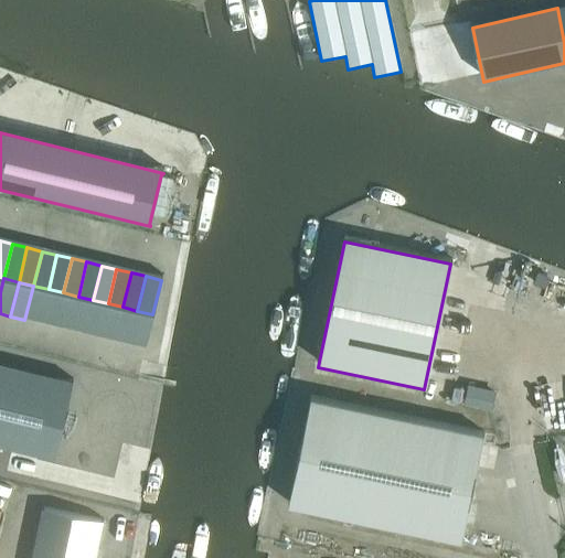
[(40,323),(49,289),(33,286),(24,320),(40,323)]
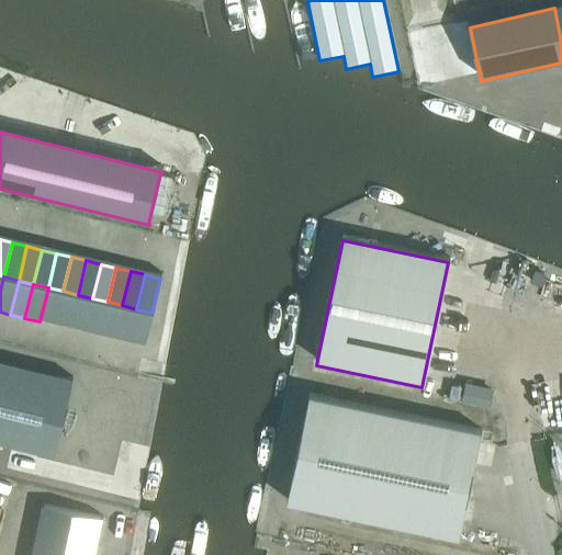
[(63,291),(48,287),(40,321),(54,326),(63,291)]
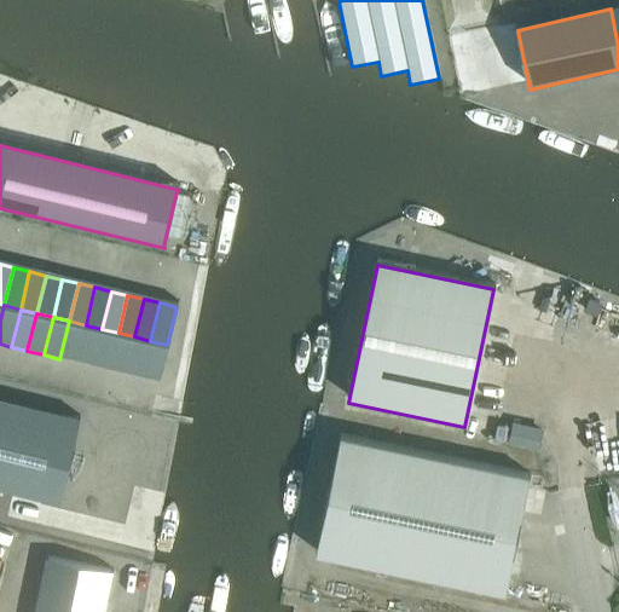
[(86,325),(69,321),(59,359),(76,363),(86,325)]
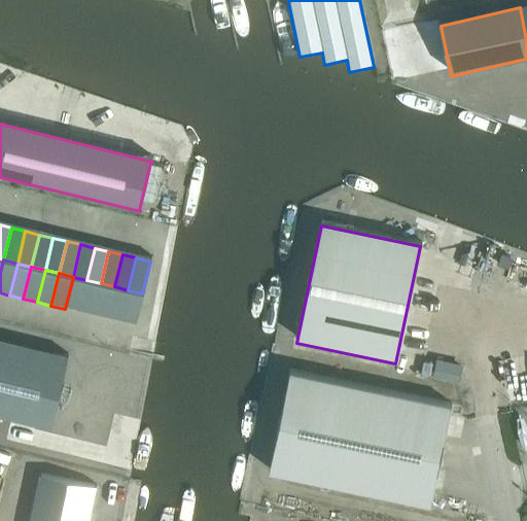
[(78,312),(86,280),(73,277),(65,309),(78,312)]
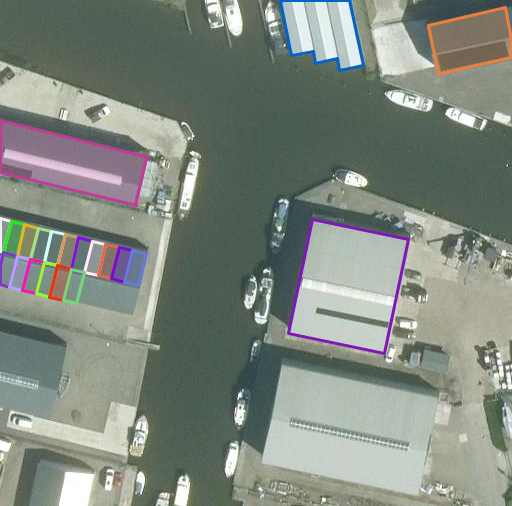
[(76,303),(90,306),(98,275),(84,272),(76,303)]
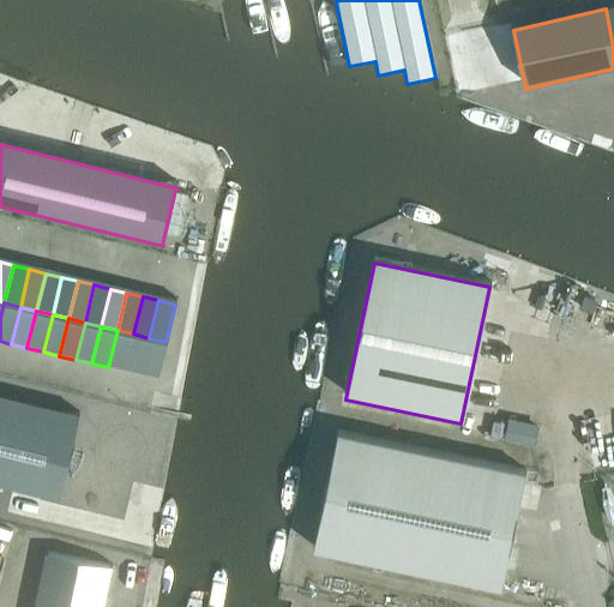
[(118,330),(108,367),(124,372),(133,334),(118,330)]
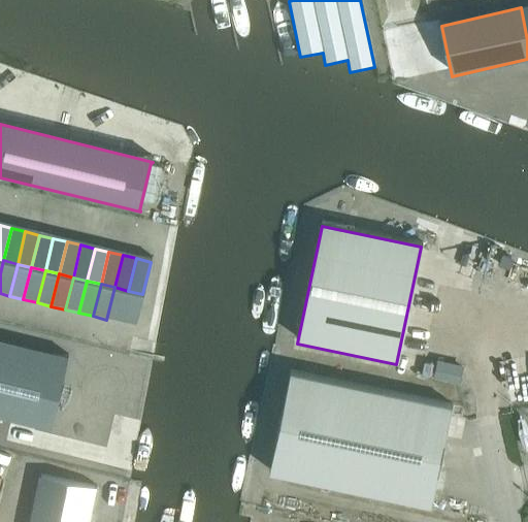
[(114,287),(106,320),(121,323),(128,291),(114,287)]
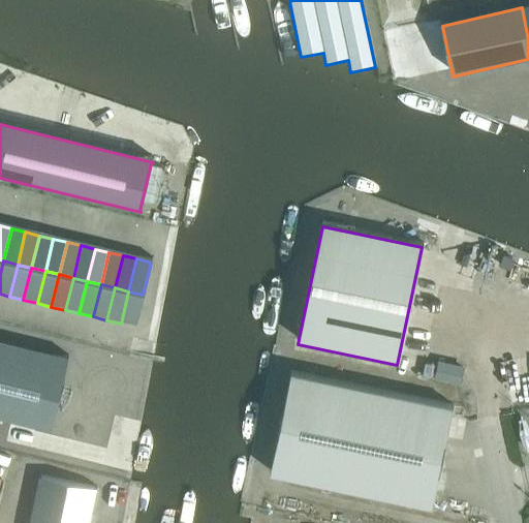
[(121,324),(134,327),(143,295),(128,291),(121,324)]
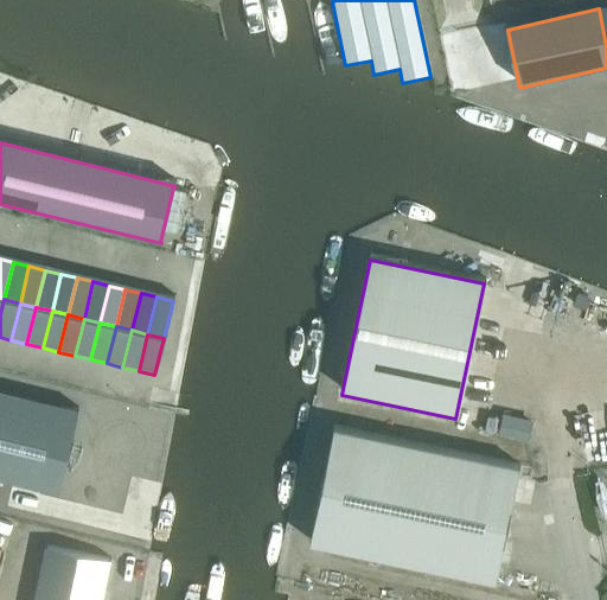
[(0,482),(58,497),(78,414),(0,394),(0,482)]
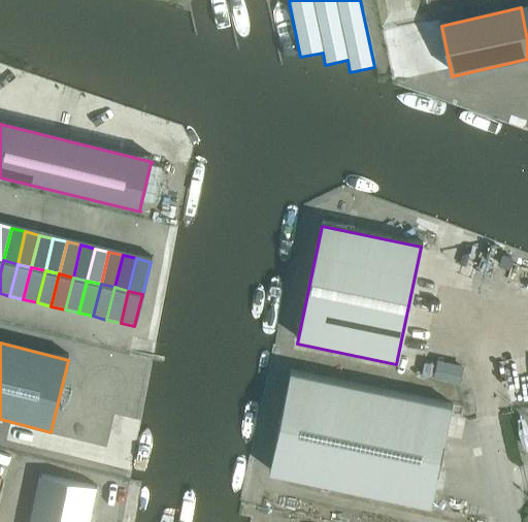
[(451,370),(448,385),(460,387),(463,372),(451,370)]
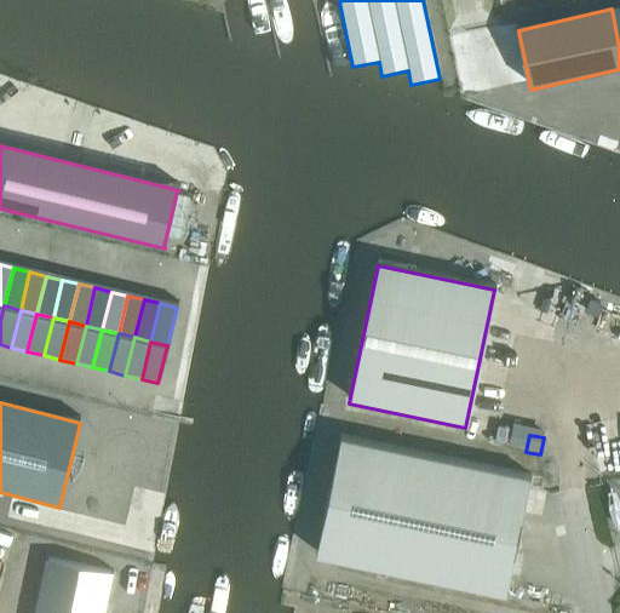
[(506,599),(530,483),(530,481),(342,441),(316,559),(506,599)]
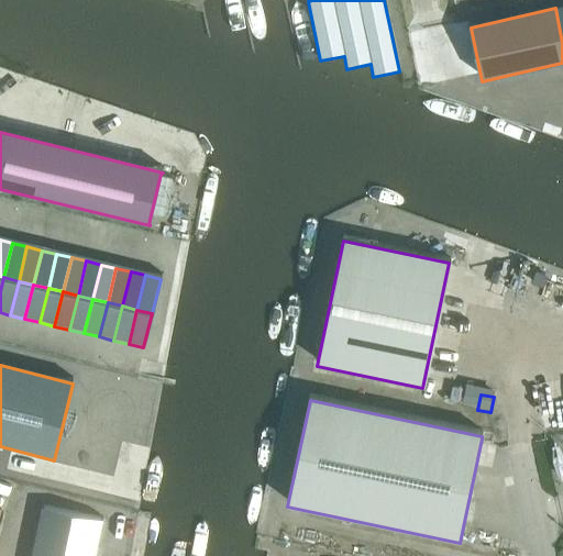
[(42,511),(36,537),(67,544),(73,518),(42,511)]
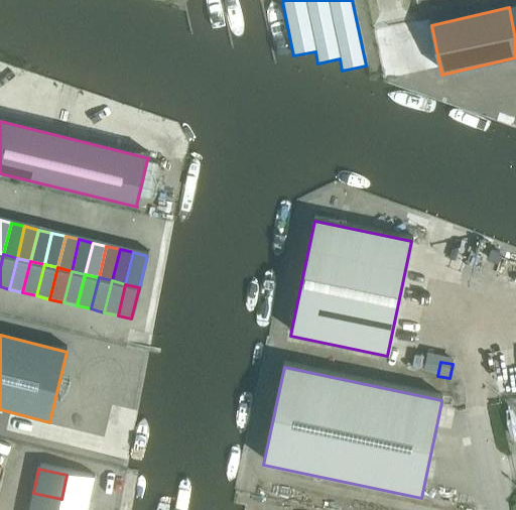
[(67,475),(61,499),(89,504),(94,481),(67,475)]
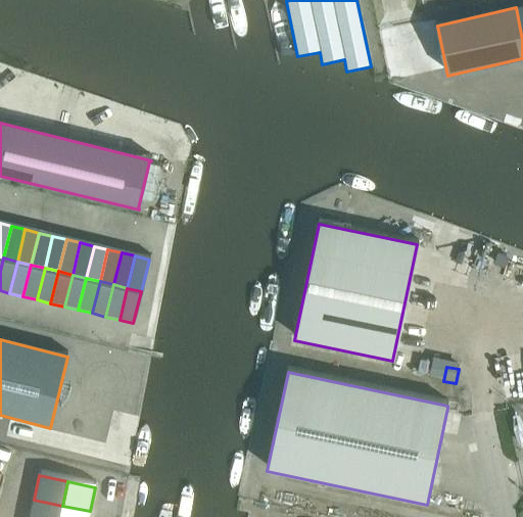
[(436,506),(463,506),(463,499),(436,498),(436,506)]
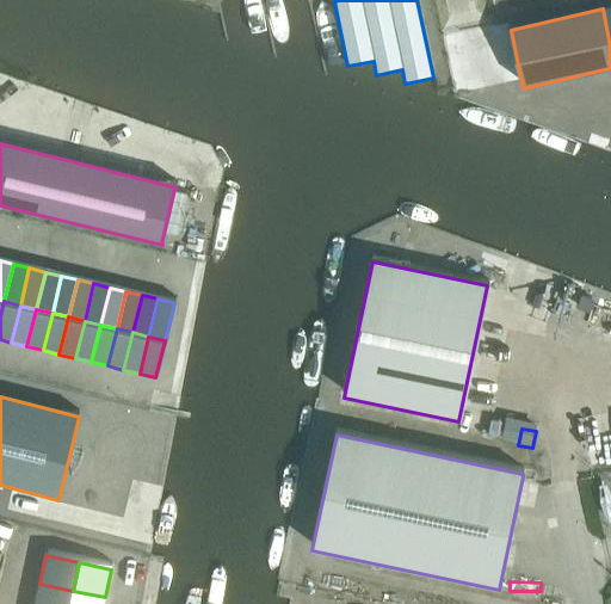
[(39,584),(35,603),(69,603),(73,591),(39,584)]
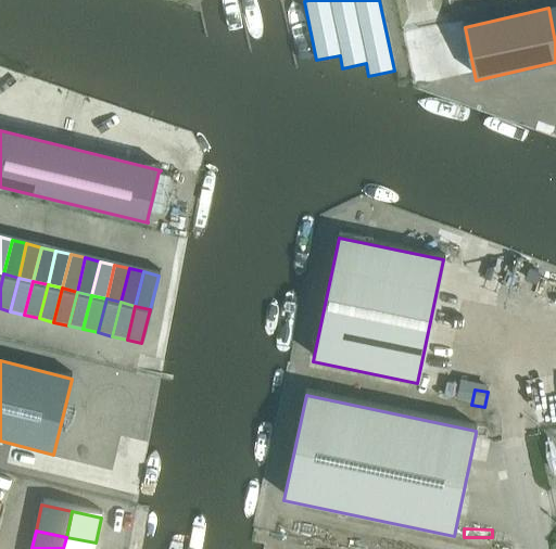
[(66,537),(63,548),(95,548),(96,543),(66,537)]
